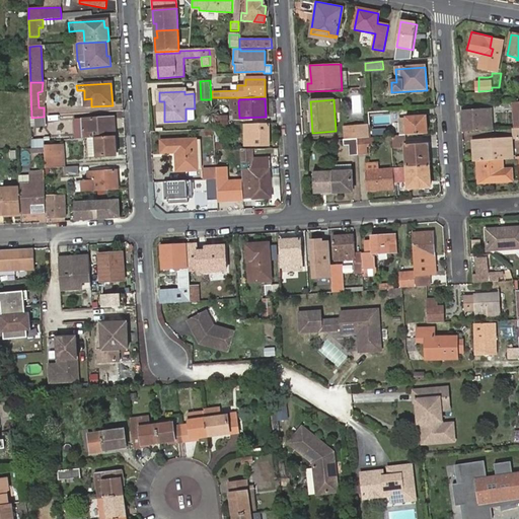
[(461,113),(462,133),(492,131),(492,125),(483,125),(483,118),(491,118),(490,110),(461,113)]
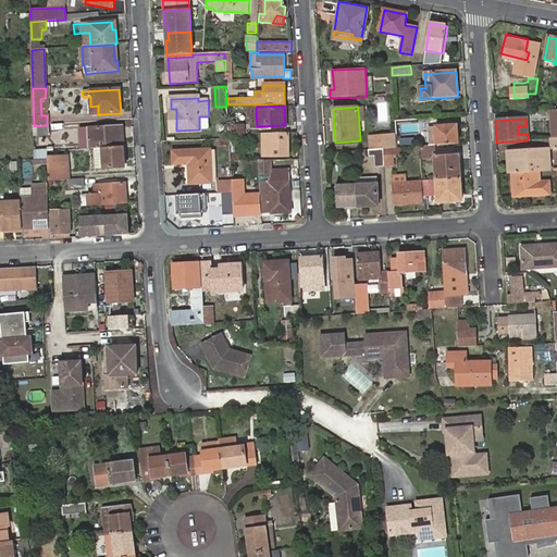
[(419,134),(419,121),(395,122),(396,135),(419,134)]
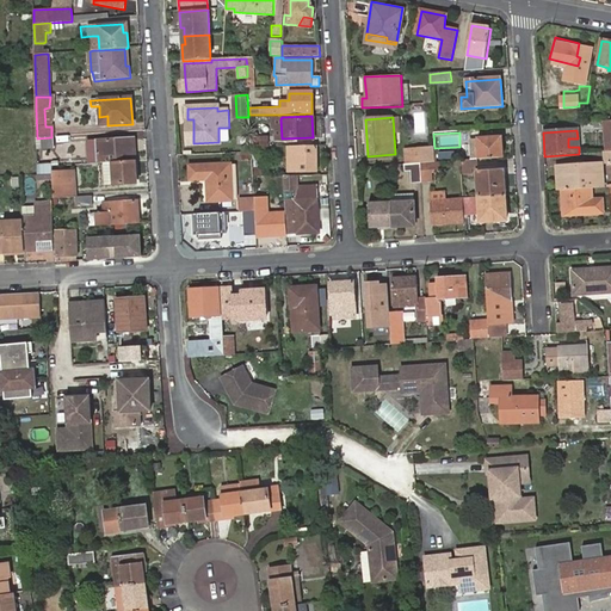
[(270,136),(251,137),(251,148),(270,147),(270,136)]
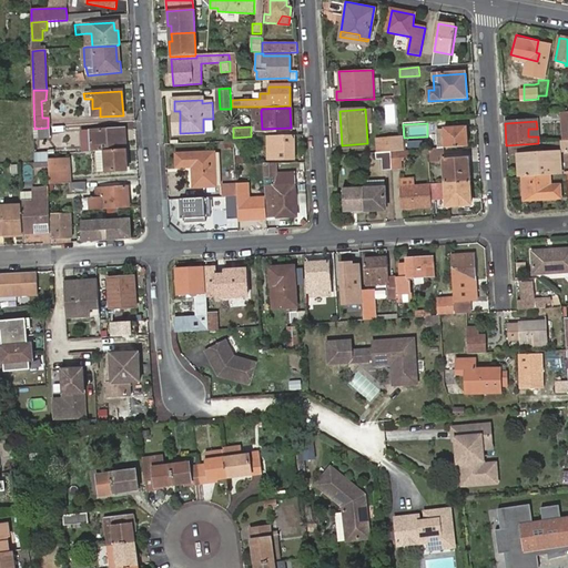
[(34,129),(33,129),(34,139),(49,138),(48,128),(34,129)]
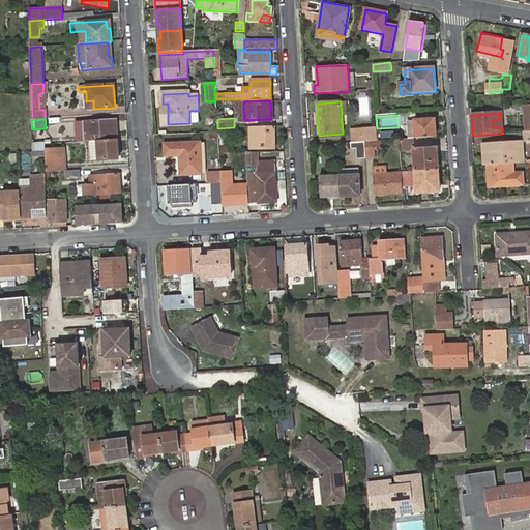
[(117,140),(116,121),(86,123),(86,142),(89,142),(97,142),(117,140)]
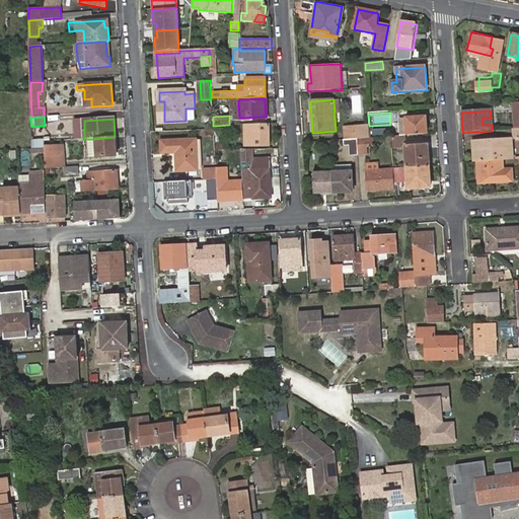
[(405,137),(427,135),(426,119),(406,120),(399,120),(401,137),(405,137)]
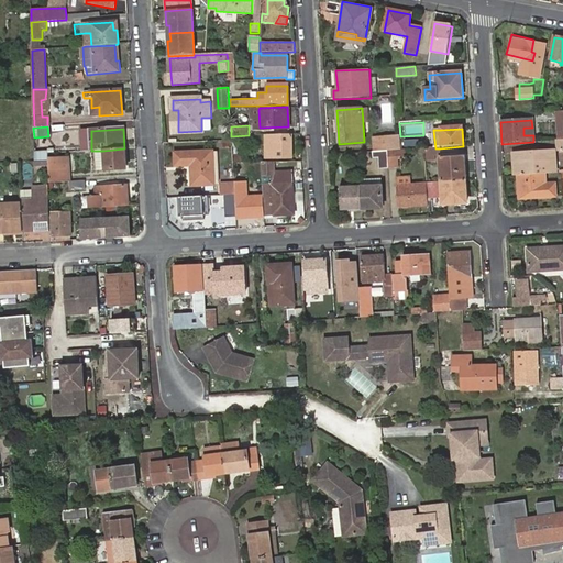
[(83,131),(83,152),(91,151),(91,131),(83,131)]
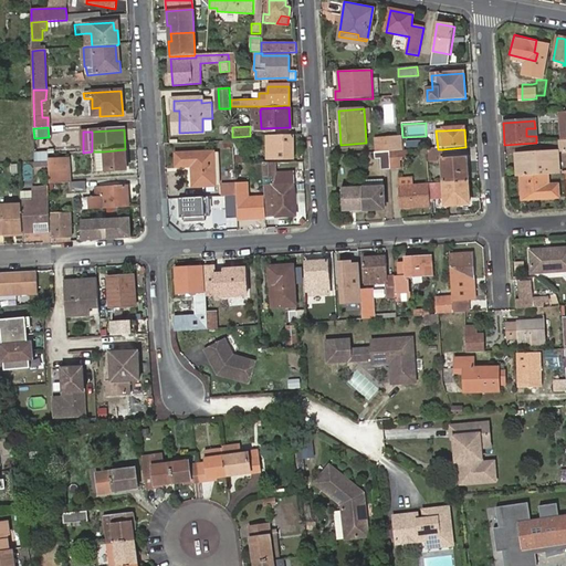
[(265,136),(265,158),(293,158),(293,137),(265,136)]
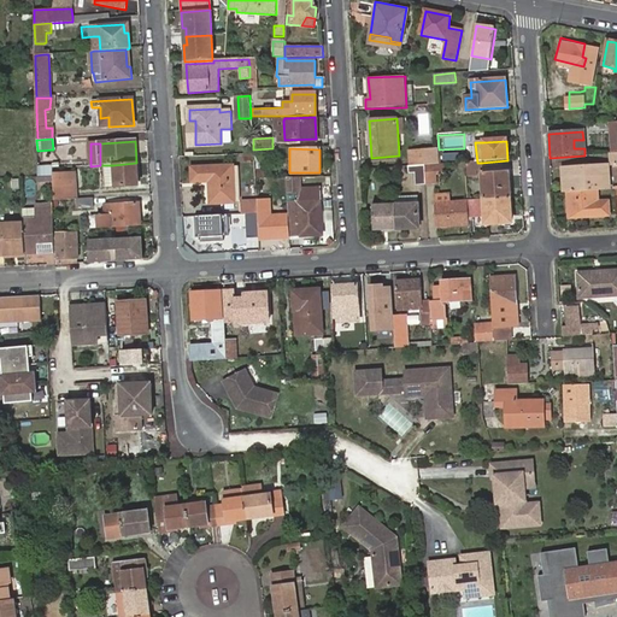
[(424,166),(439,165),(438,150),(422,150),(423,166),(424,166)]
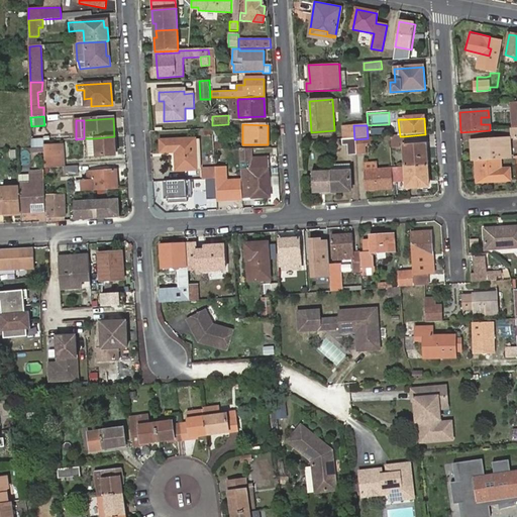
[(95,138),(96,158),(115,156),(114,136),(95,138)]
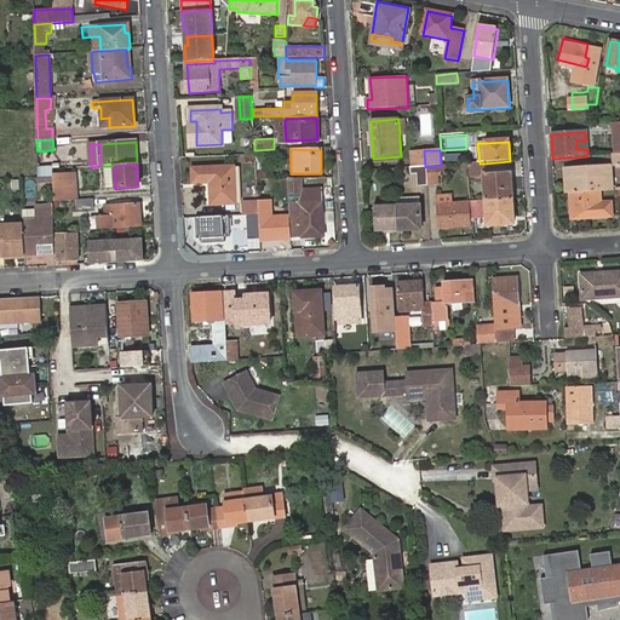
[(480,164),(469,165),(470,179),(478,179),(477,173),(484,173),(484,164),(480,164)]
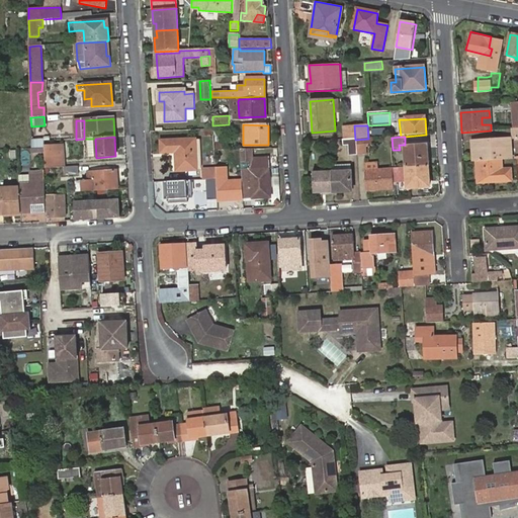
[(95,139),(87,139),(89,158),(96,158),(95,139)]
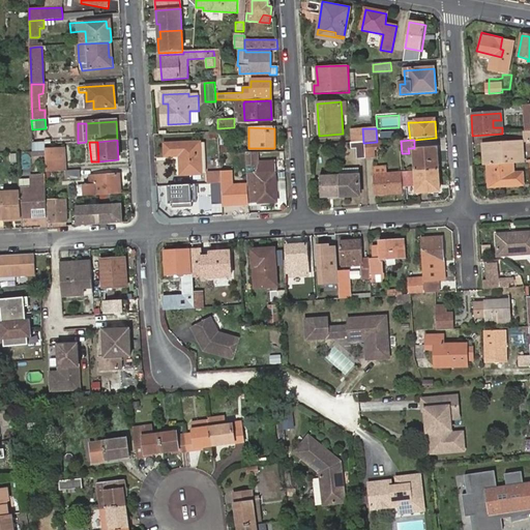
[(381,142),(377,142),(364,143),(365,159),(374,158),(373,149),(381,148),(381,142)]
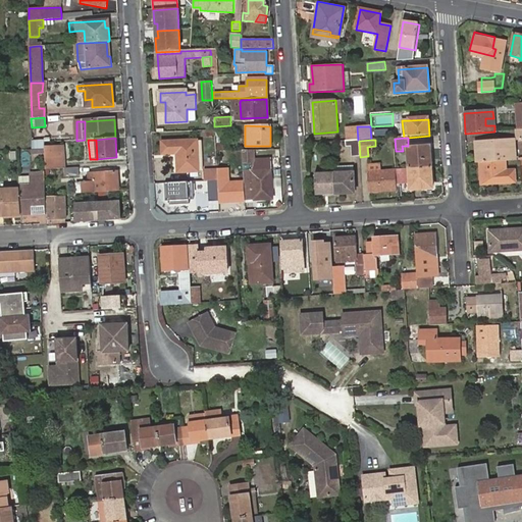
[(44,141),(32,141),(32,151),(45,150),(44,143),(44,141)]
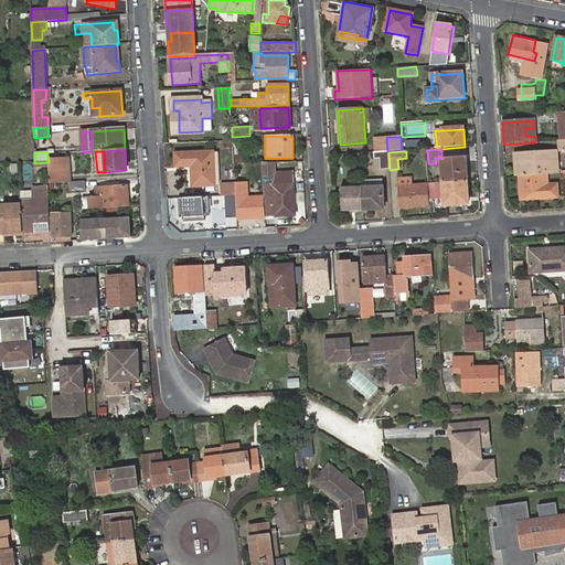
[(215,184),(214,155),(214,152),(177,155),(177,168),(193,167),(194,188),(216,187),(215,184)]
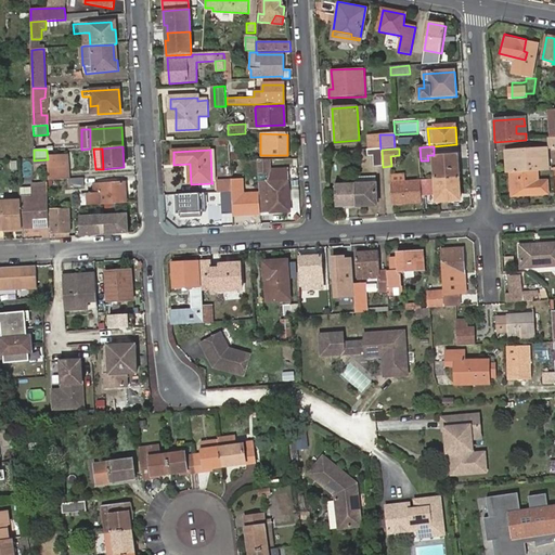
[(383,167),(382,150),(381,150),(366,151),(366,157),(372,157),(373,167),(383,167)]
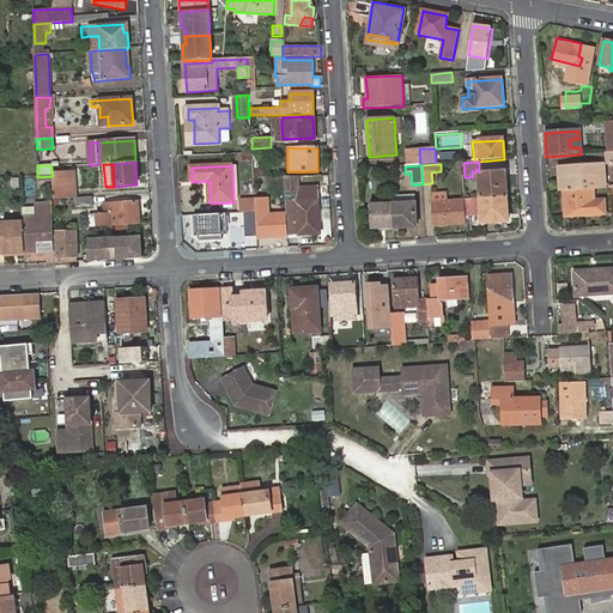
[(559,168),(560,192),(564,192),(594,189),(606,188),(604,165),(559,168)]
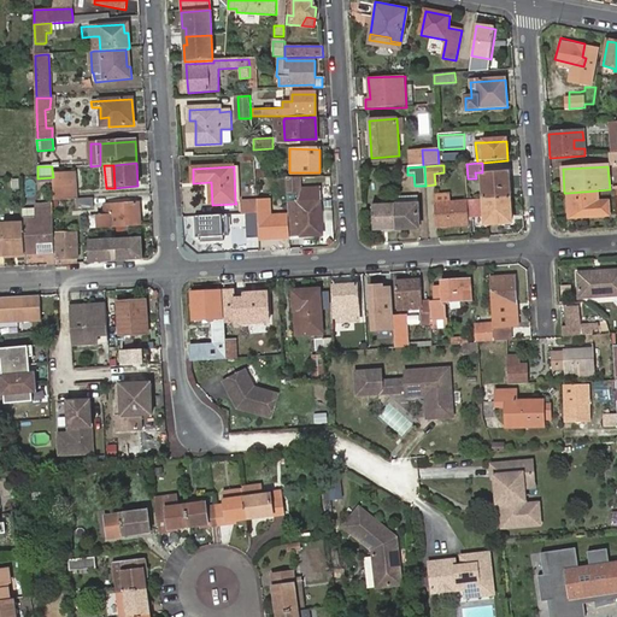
[(74,168),(52,169),(53,177),(53,201),(76,200),(74,168)]
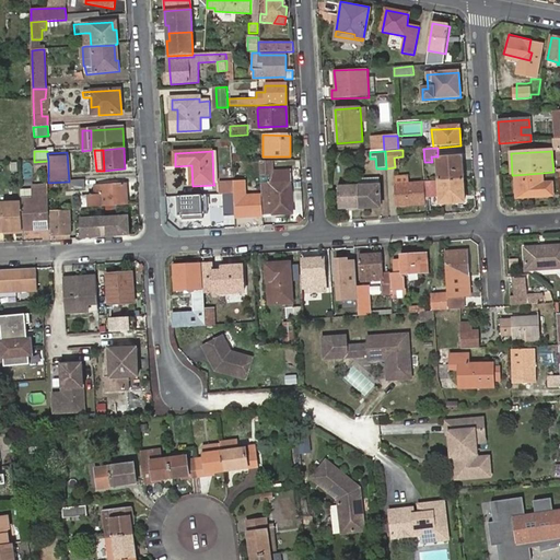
[(439,182),(463,179),(462,161),(453,162),(453,159),(438,160),(439,182)]
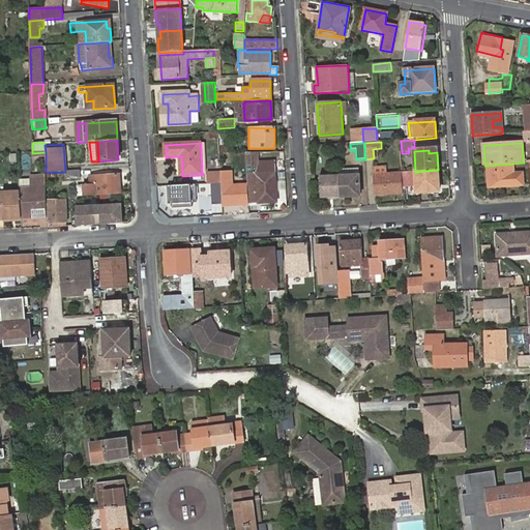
[(32,160),(46,160),(46,152),(32,153),(32,160)]
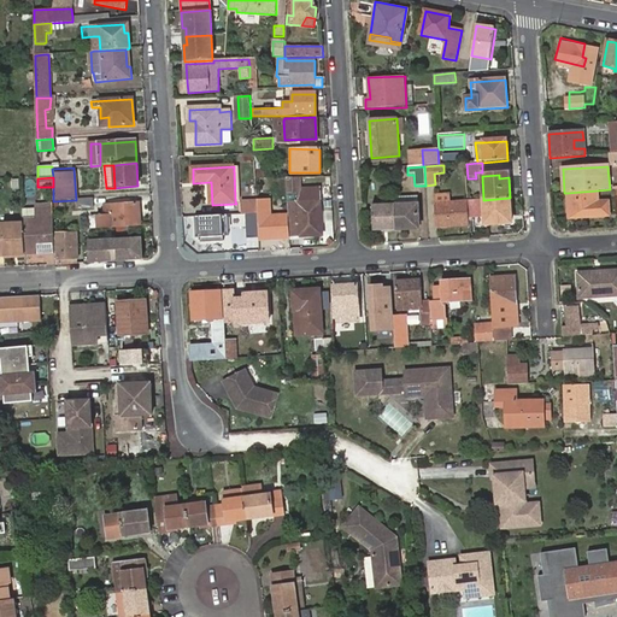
[(299,178),(286,178),(286,193),(297,193),(297,203),(287,204),(287,217),(288,236),(322,235),(319,188),(300,189),(299,178)]
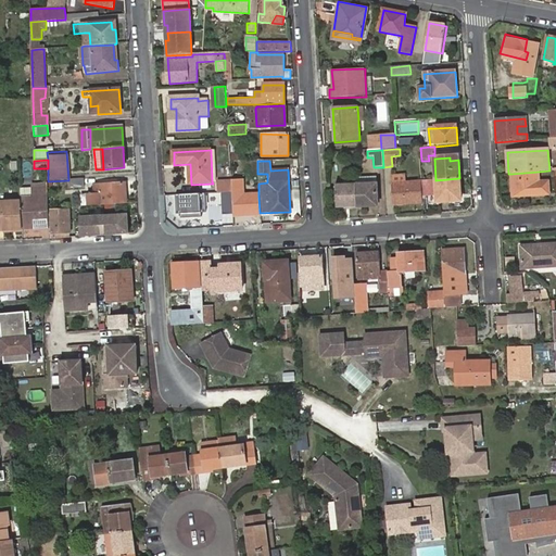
[(539,172),(512,174),(513,196),(548,194),(548,180),(539,180),(539,172)]
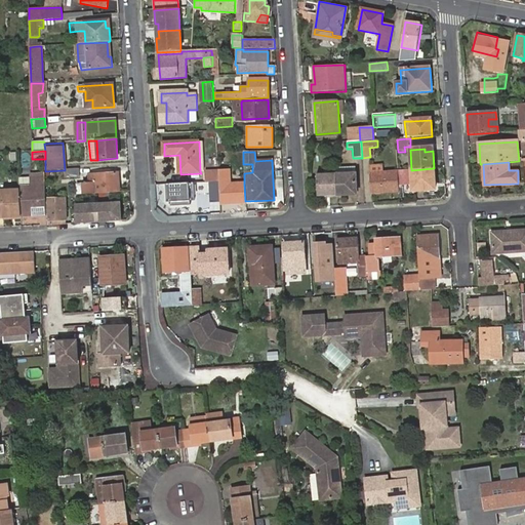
[(370,172),(382,171),(382,164),(369,165),(370,172)]
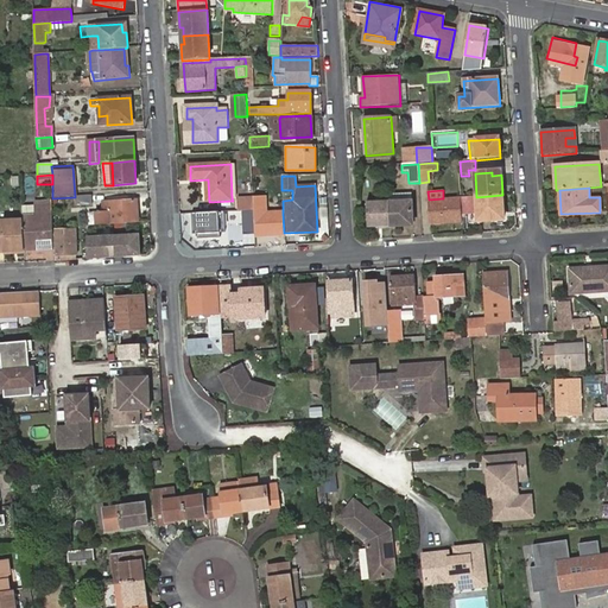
[(411,194),(390,196),(391,227),(413,226),(412,203),(411,194)]
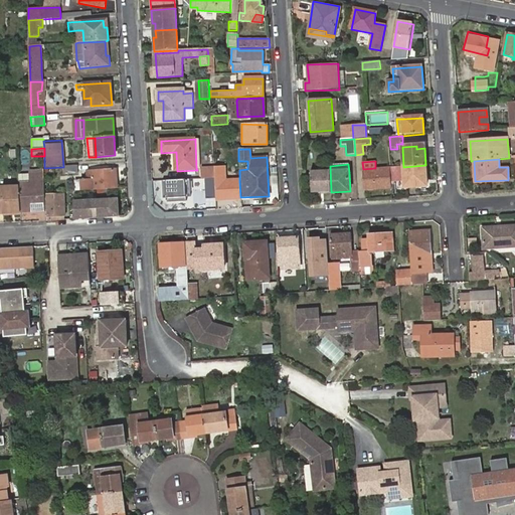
[(403,167),(390,168),(391,182),(404,181),(405,188),(418,187),(418,181),(426,180),(425,165),(403,167)]
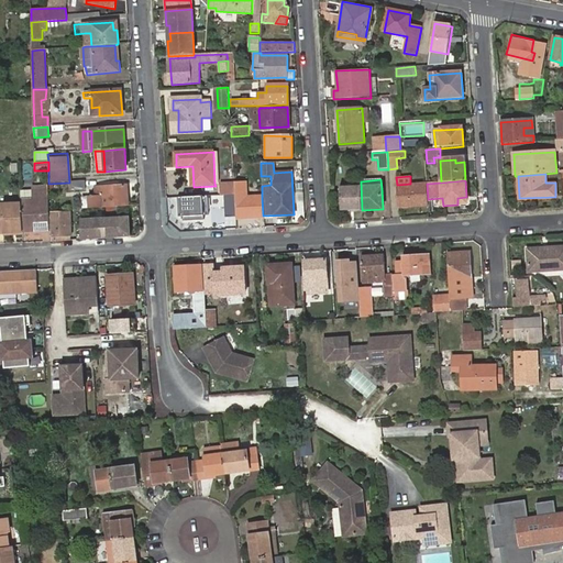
[(85,181),(69,183),(69,191),(85,190),(85,181)]
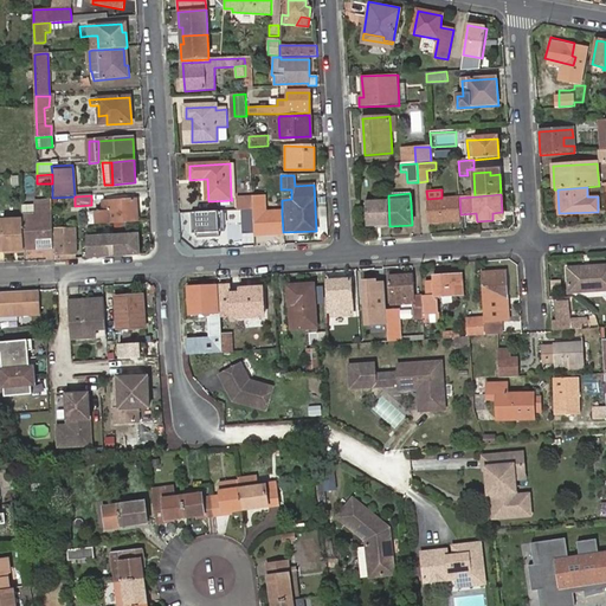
[(389,226),(388,195),(379,195),(379,201),(366,202),(367,226),(389,226)]
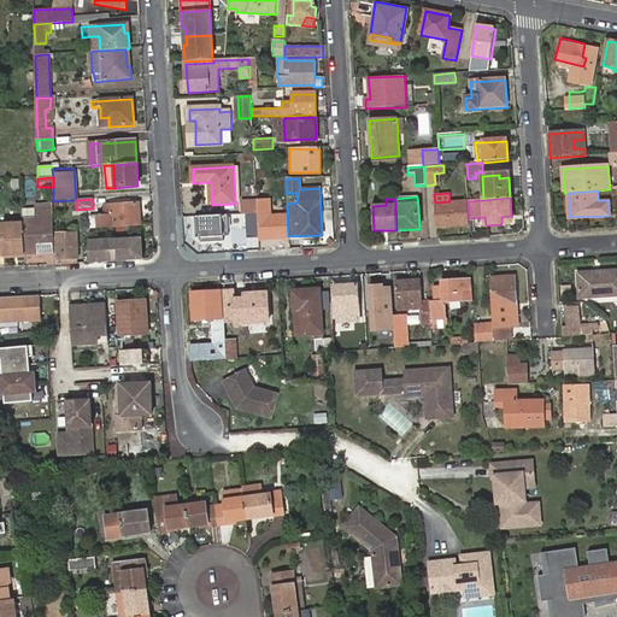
[(468,201),(466,200),(450,201),(435,203),(436,229),(469,228),(469,218),(468,201)]
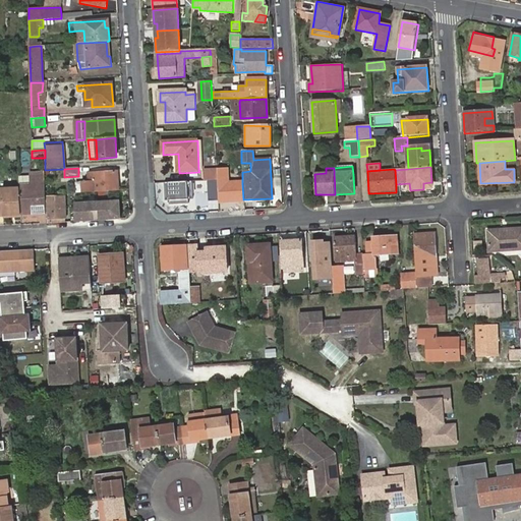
[(229,170),(217,171),(219,201),(243,199),(242,183),(230,183),(229,170)]
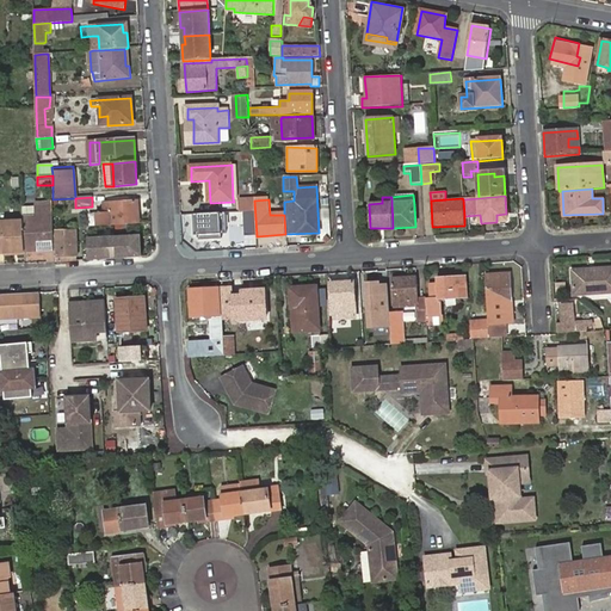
[(255,213),(254,201),(239,202),(239,213),(245,213),(255,213)]
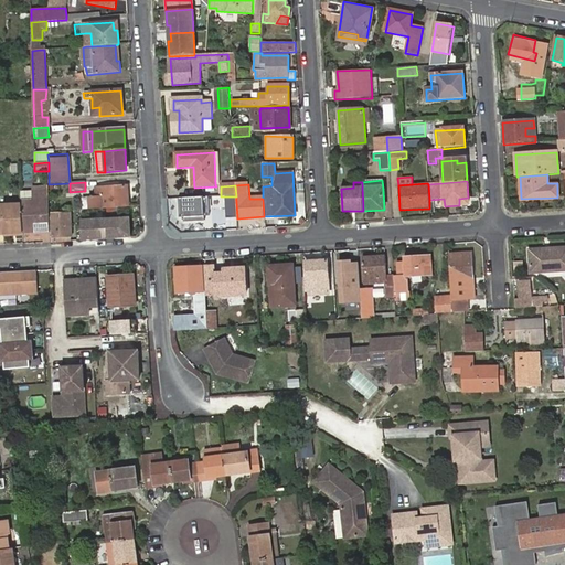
[(82,201),(82,210),(113,208),(128,208),(127,189),(95,191),(96,200),(88,200),(82,201)]
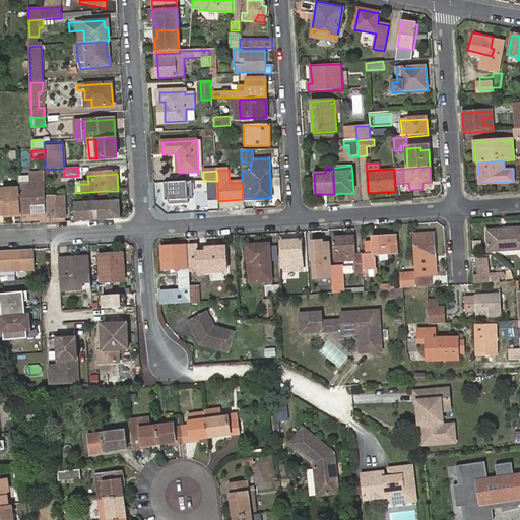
[(45,175),(19,177),(19,184),(46,183),(45,175)]
